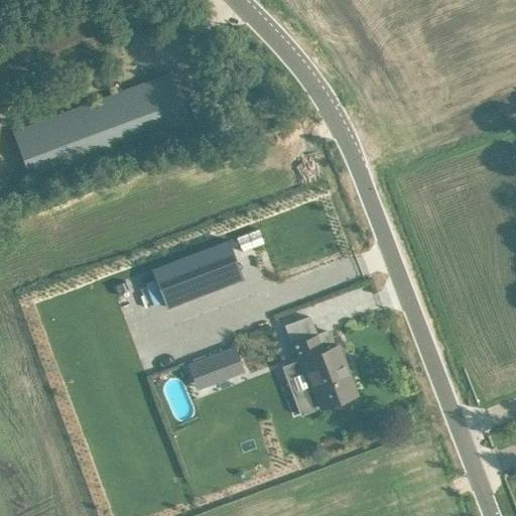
[(13,131),(33,185),(190,126),(170,73),(13,131)]
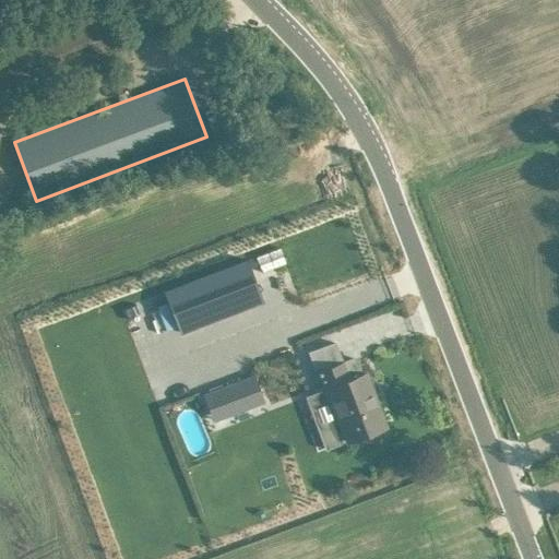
[(282,248),(257,257),(262,273),(287,265),(282,248)]
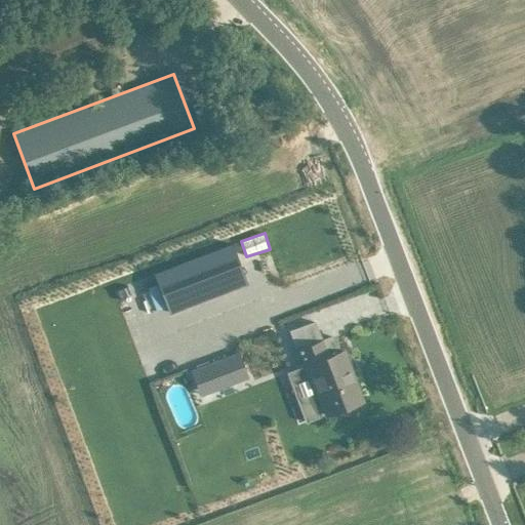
[(232,243),(155,273),(169,313),(247,283),(232,243)]
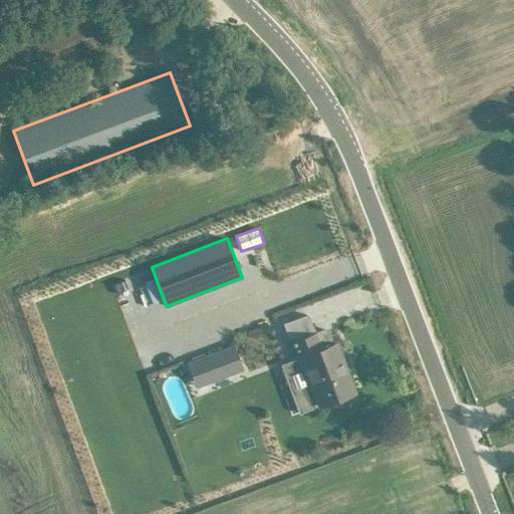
[(296,340),(292,342),(298,358),(302,356),(308,372),(320,405),(335,399),(354,392),(336,343),(332,344),(326,329),(315,333),(296,340)]
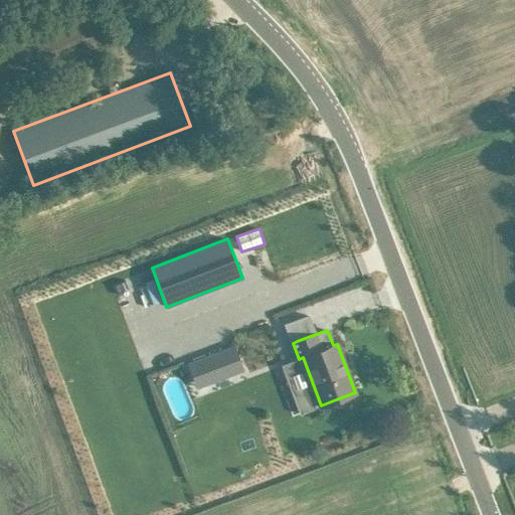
[(230,336),(185,353),(190,364),(198,385),(242,368),(234,347),(230,336)]
